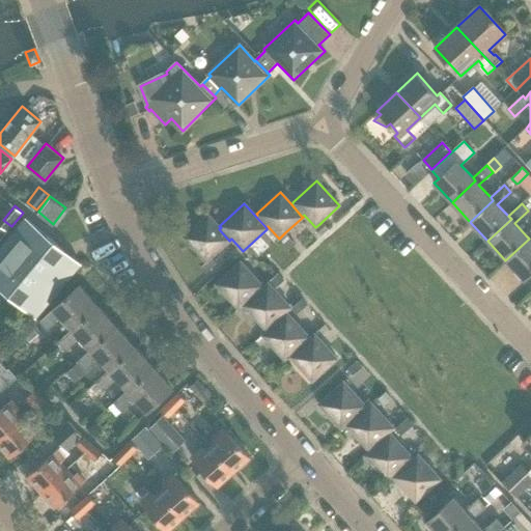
[(230,242),(229,241),(219,229),(206,216),(183,238),(206,263),(230,242)]
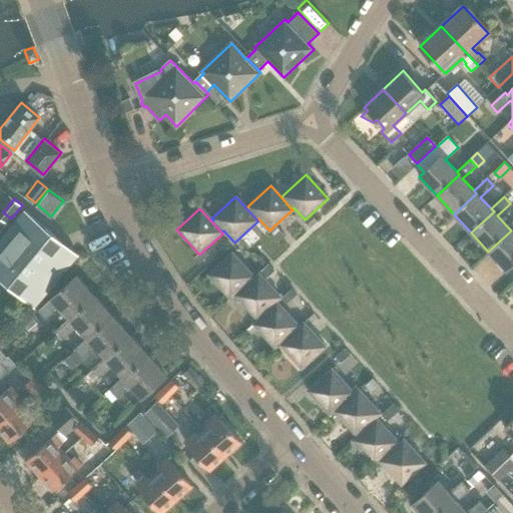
[(10,231),(0,242),(0,279),(4,284),(34,308),(77,257),(25,212),(10,231)]
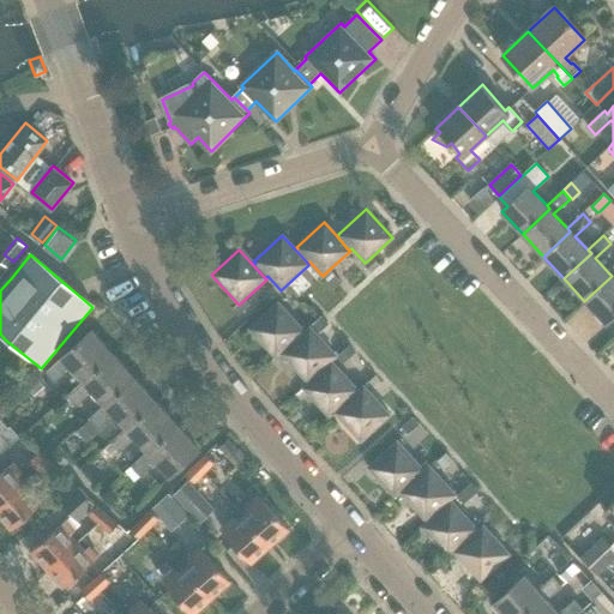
[(365,263),(363,264),(371,272),(379,264),(372,257),(369,259),(365,263)]
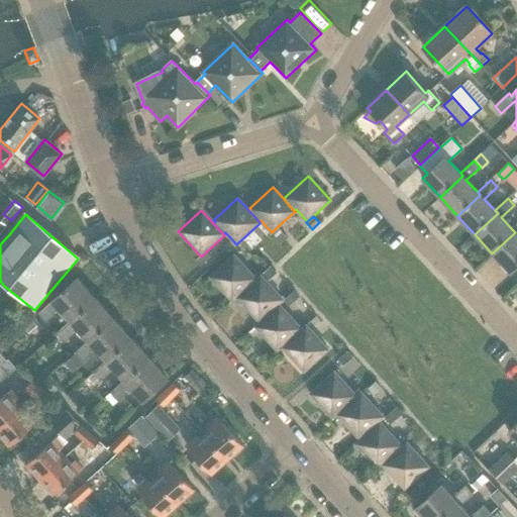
[(515,232),(492,253),(510,273),(516,265),(516,224),(512,229),(513,230),(515,232)]
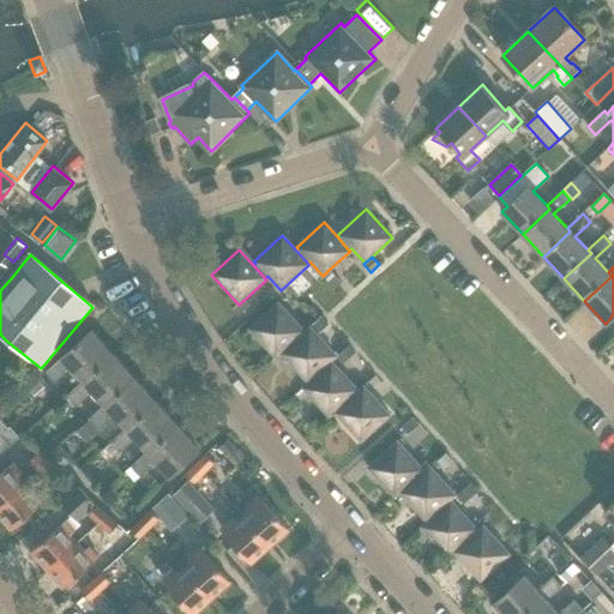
[(330,269),(323,276),(333,288),(341,281),(330,269)]
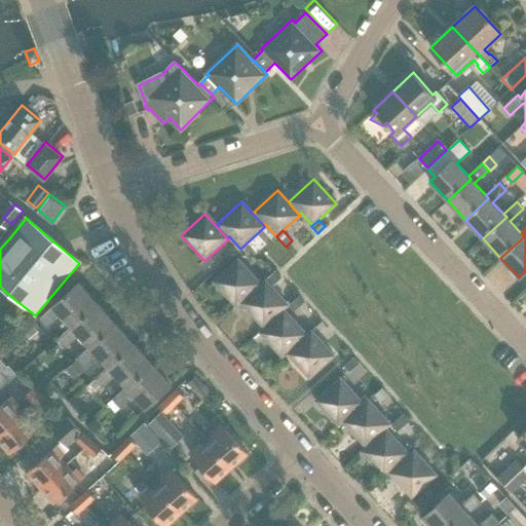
[(203,260),(200,263),(198,264),(203,270),(214,260),(210,256),(204,261),(203,260)]
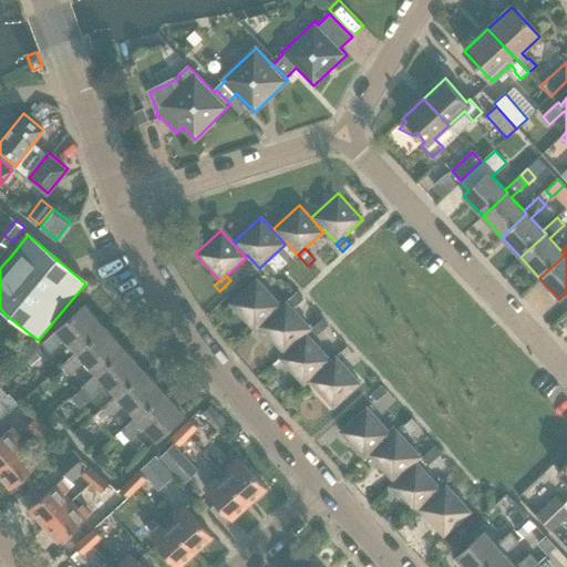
[(260,327),(280,309),(279,307),(280,306),(257,279),(229,303),(253,330),(259,326),(260,327)]
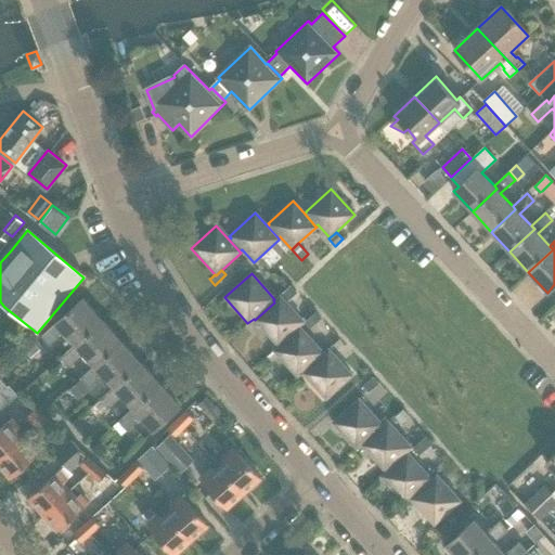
[(297,293),(291,285),(282,294),(288,301),(297,293)]
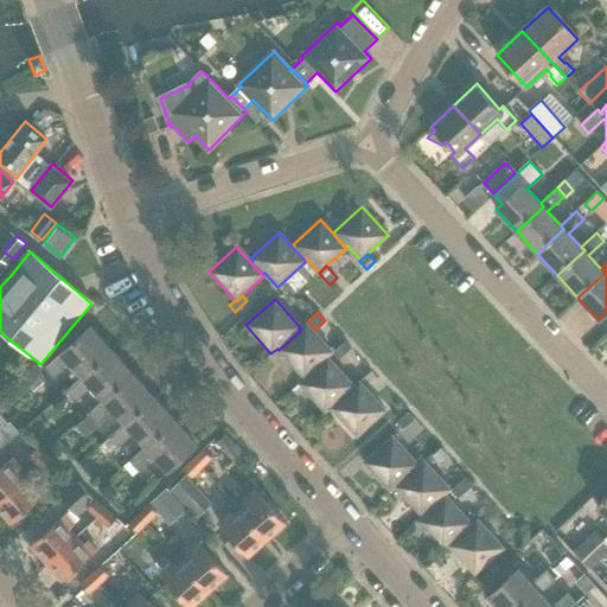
[(300,331),(279,350),(276,351),(302,379),(305,378),(306,379),(326,360),(325,359),(332,352),(307,324),(300,331)]
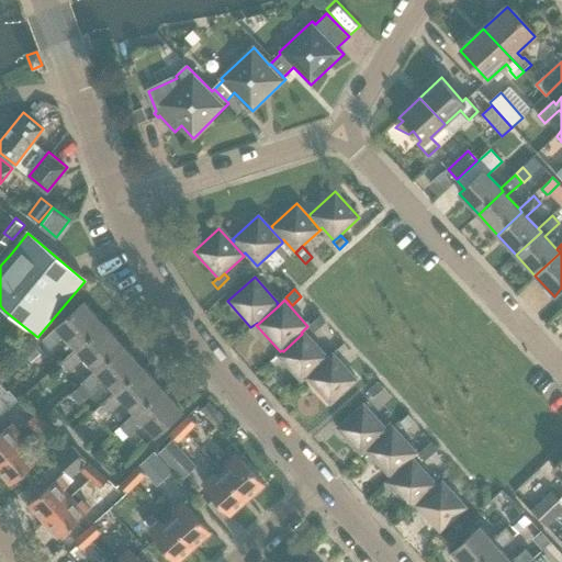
[(83,303),(42,341),(51,351),(65,338),(76,350),(104,325),(83,303)]
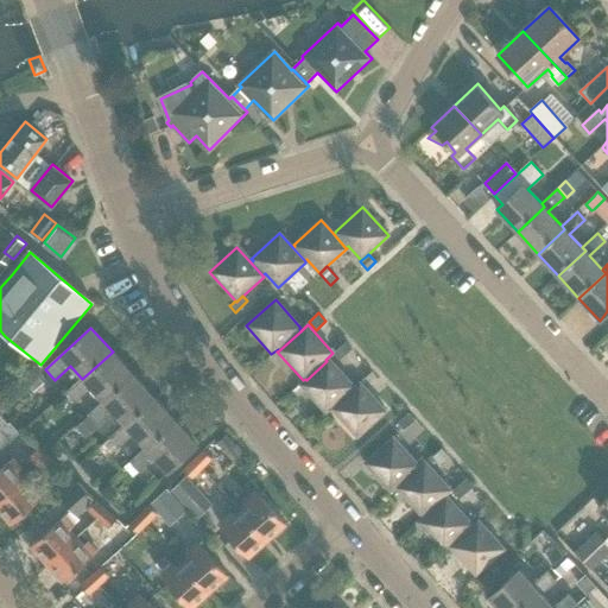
[(331,407),(333,409),(353,390),(352,388),(353,387),(334,366),(348,354),(341,346),(333,353),(325,360),(327,361),(306,380),(299,385),(324,413),(331,407)]
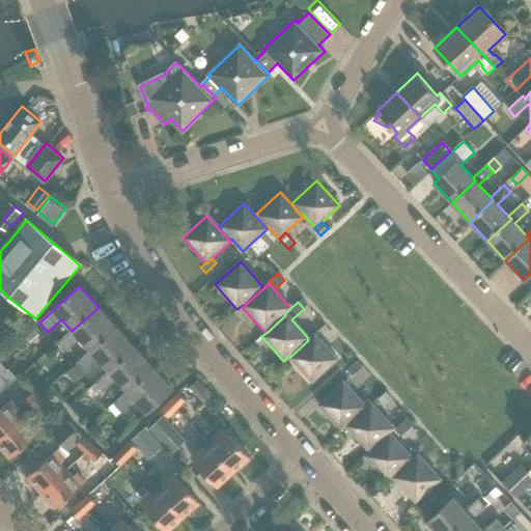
[(72,331),(58,342),(66,351),(79,339),(89,351),(90,352),(116,328),(99,307),(72,331)]
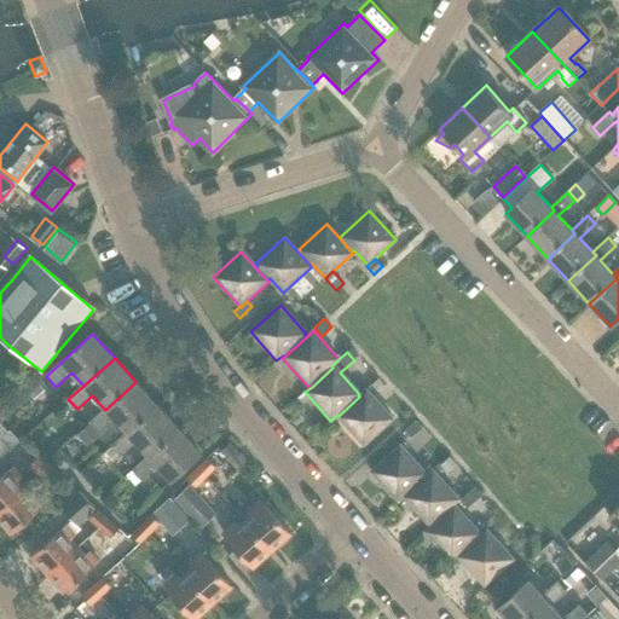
[(45,388),(38,380),(25,389),(34,398),(45,388)]
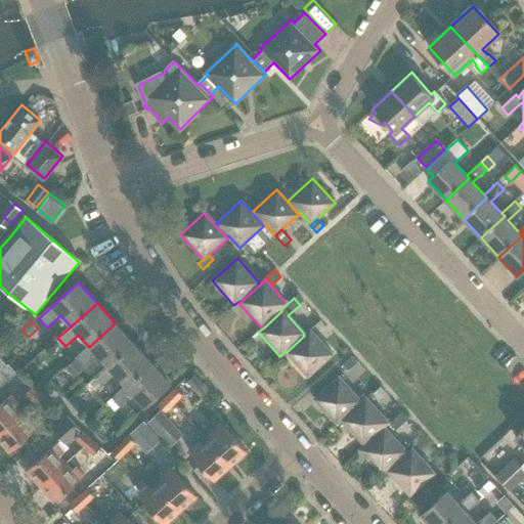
[(88,346),(76,357),(85,366),(96,355),(106,366),(133,343),(115,323),(89,347),(88,346)]
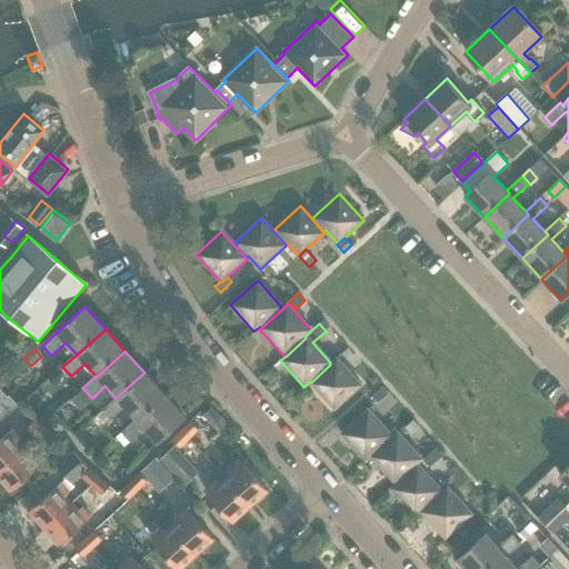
[(337,359),(330,365),(311,382),(309,383),(333,410),(360,386),(337,359)]
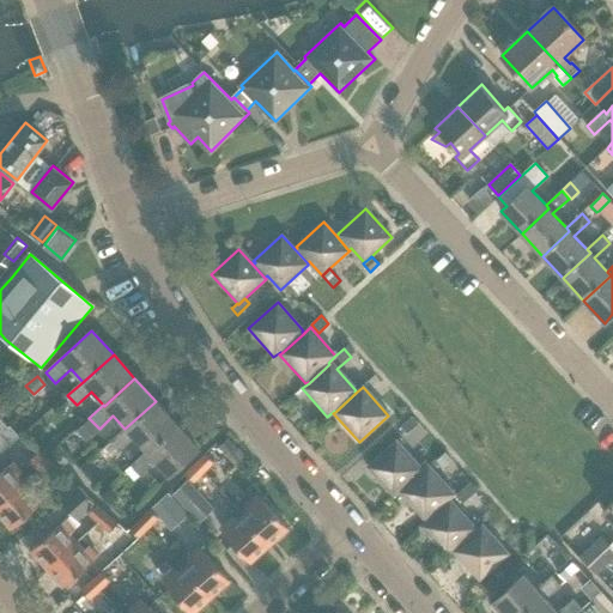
[(109,443),(99,453),(107,461),(117,453),(133,438),(145,451),(146,453),(177,425),(156,401),(125,429),(109,443)]
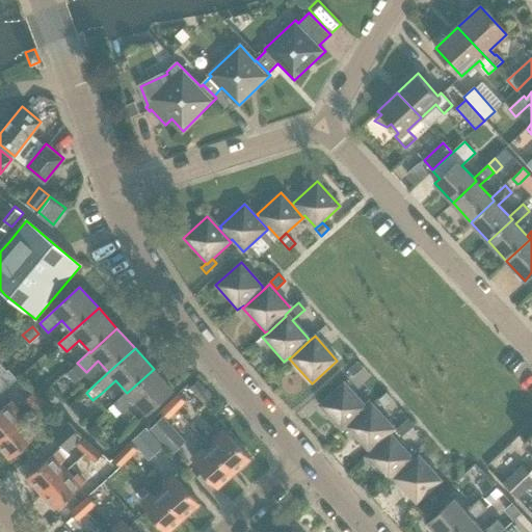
[(347,369),(347,370),(352,375),(363,367),(356,360),(347,369)]
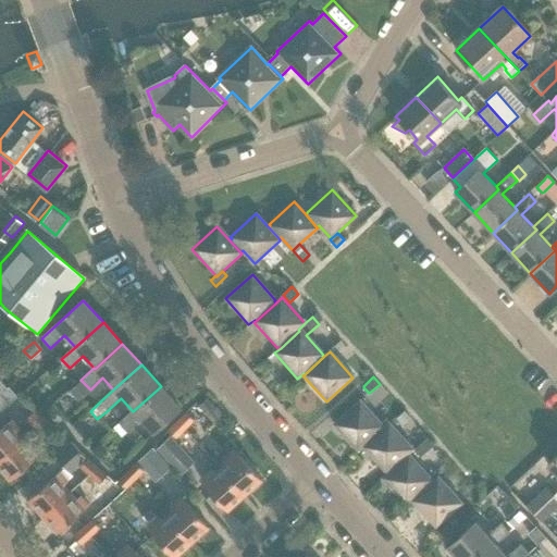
[(0,408),(2,410),(17,397),(10,387),(7,390),(0,381),(0,408)]
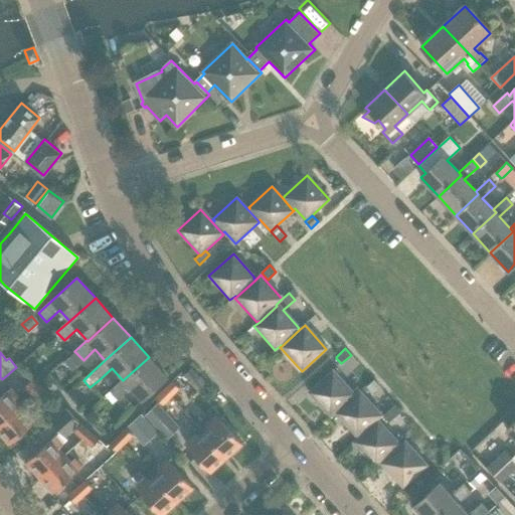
[(122,379),(109,391),(118,400),(130,388),(141,400),(167,377),(149,357),(123,380),(122,379)]
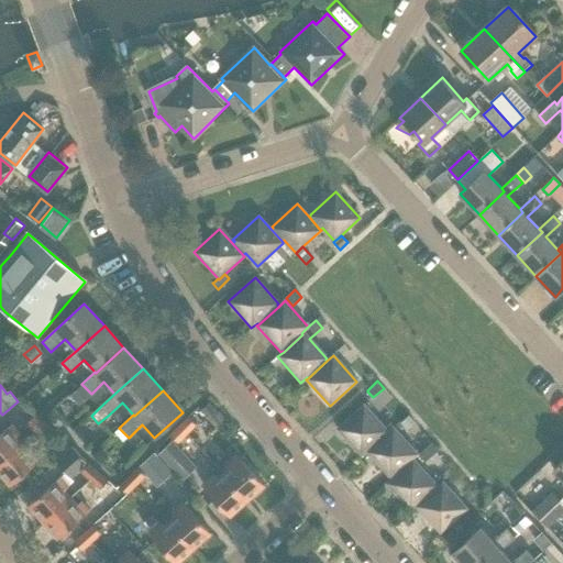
[(210,405),(209,404),(209,403),(201,410),(217,427),(224,419),(210,405)]
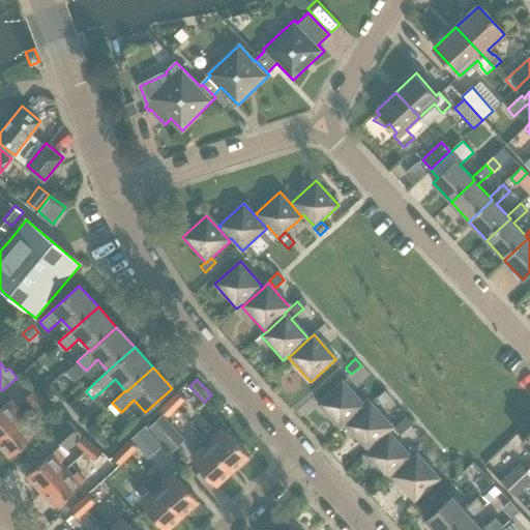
[(342,381),(318,404),(340,428),(344,423),(345,425),(364,408),(362,407),(363,405),(349,389),(342,381)]
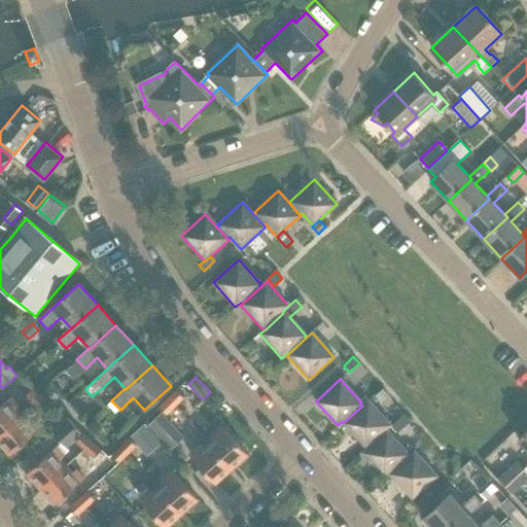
[(168,399),(175,409),(185,399),(194,410),(201,402),(187,387),(179,394),(176,391),(168,399)]
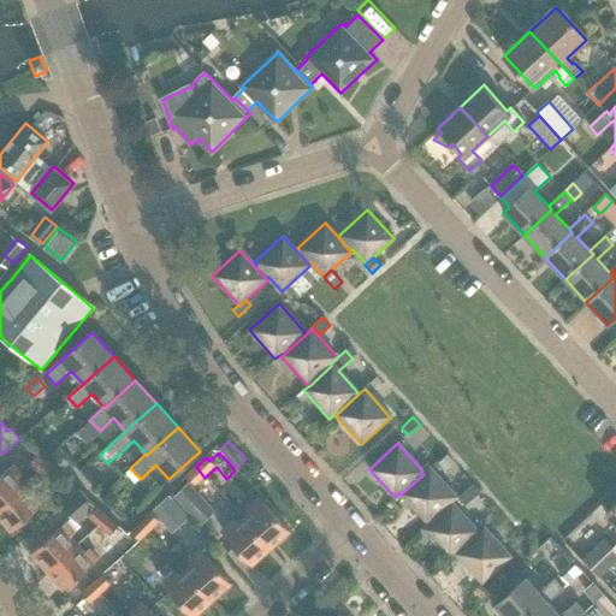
[(438,462),(438,463),(445,471),(455,462),(448,454),(438,462)]
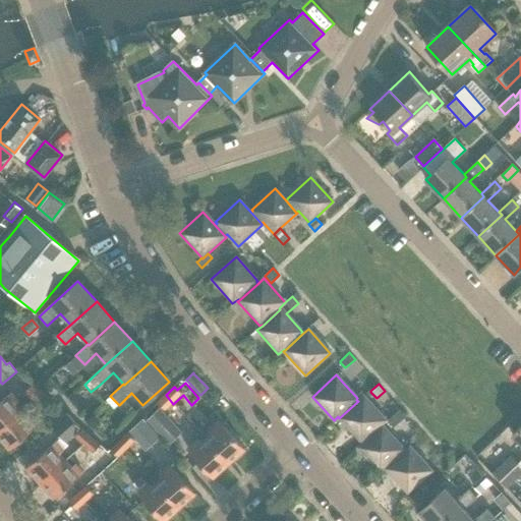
[(33,401),(41,392),(32,385),(24,393),(33,401)]
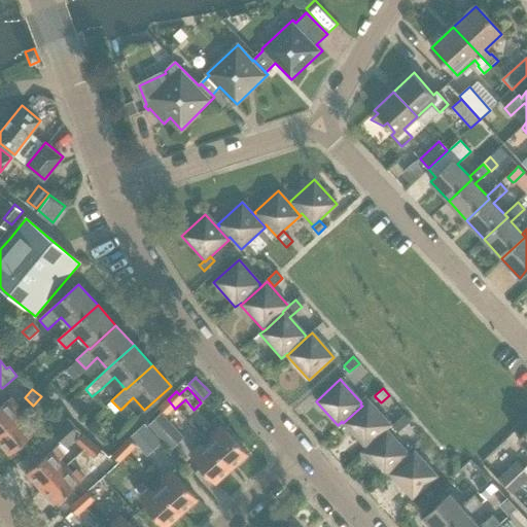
[(49,405),(41,396),(33,406),(41,413),(49,405)]
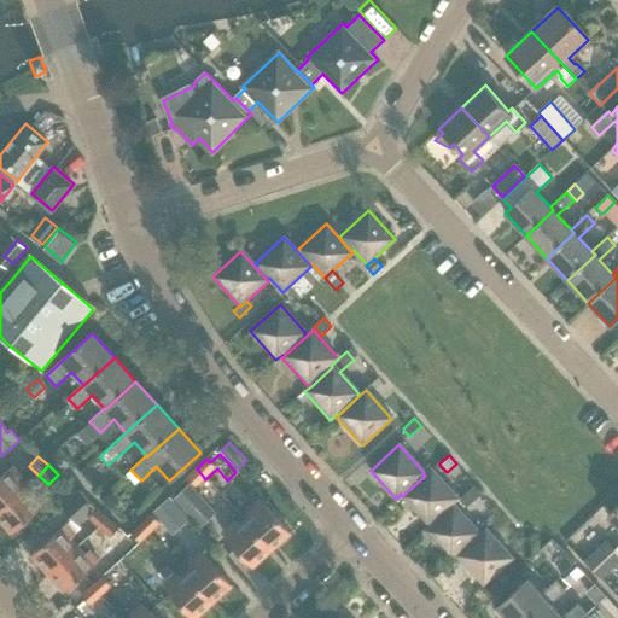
[(0,476),(0,511),(24,489),(16,479),(21,476),(12,466),(0,476)]
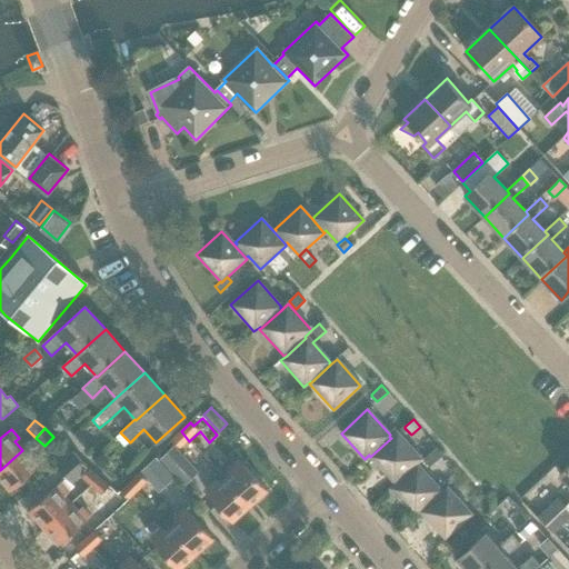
[(189,441),(181,431),(171,440),(181,450),(189,441)]
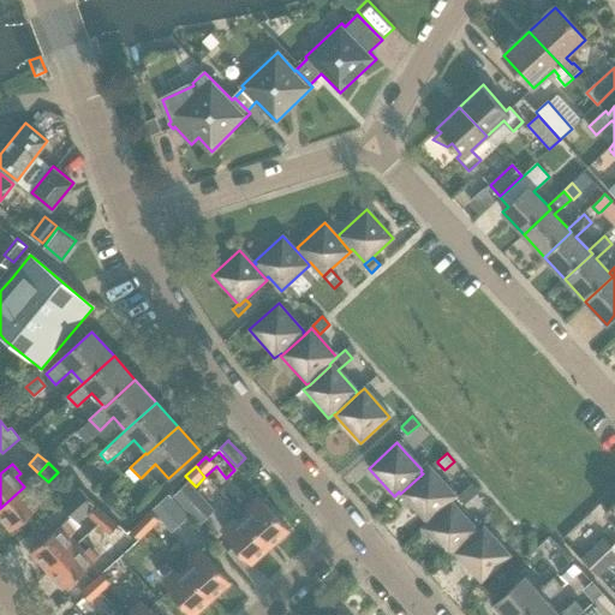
[(400,494),(399,495),(425,523),(427,521),(428,523),(451,503),(448,502),(455,496),(429,467),(423,473),(400,494)]
